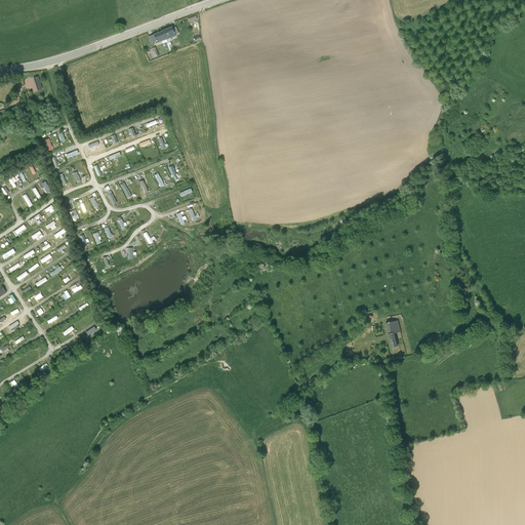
[(175,27),(164,32),(167,39),(178,35),(175,27)]
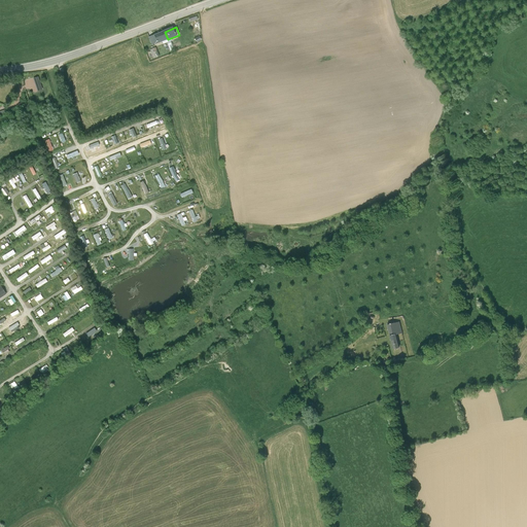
[(165,32),(150,37),(153,45),(168,39),(165,32)]
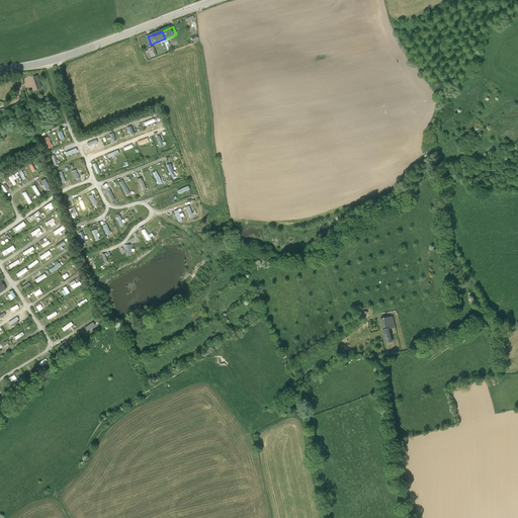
[(154,47),(148,49),(152,57),(158,55),(154,47)]
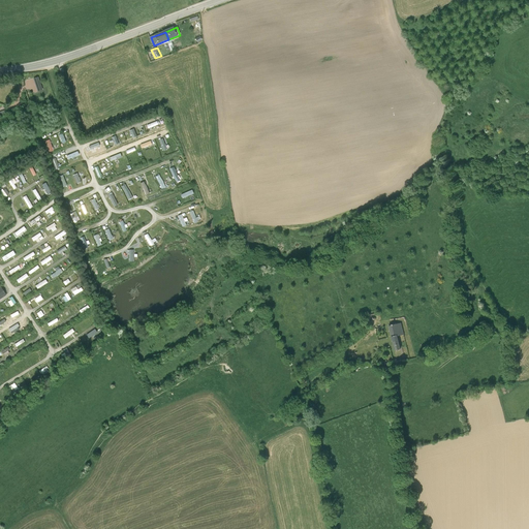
[(165,138),(161,139),(165,151),(169,149),(165,138)]
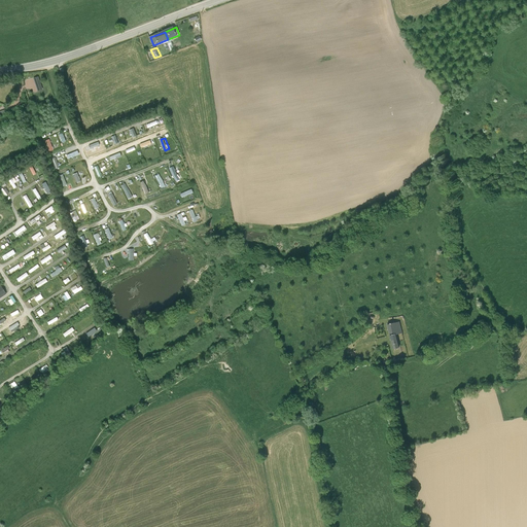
[(50,151),(56,149),(50,139),(46,140),(50,151)]
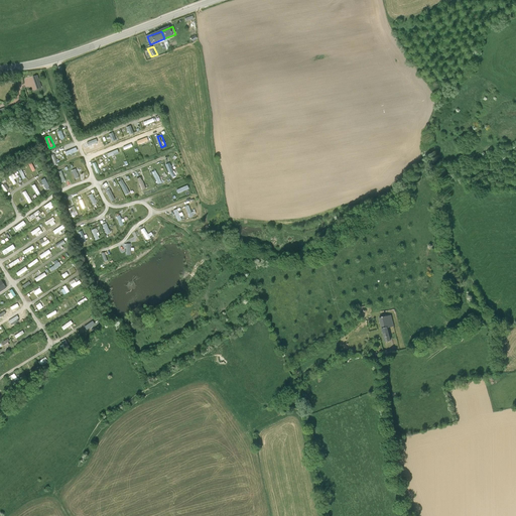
[(89,143),(91,147),(102,143),(100,138),(89,143)]
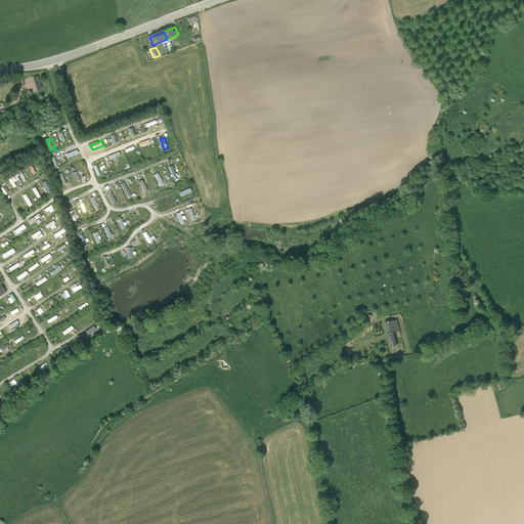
[(70,158),(81,154),(80,149),(68,154),(70,158)]
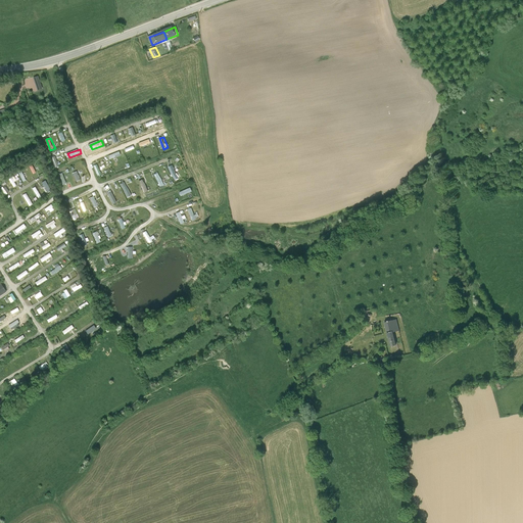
[(112,159),(123,155),(121,151),(110,155),(112,159)]
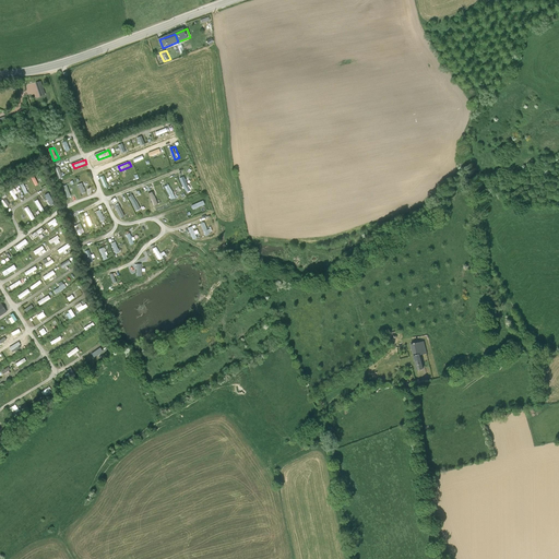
[(106,189),(110,187),(106,176),(102,177),(106,189)]
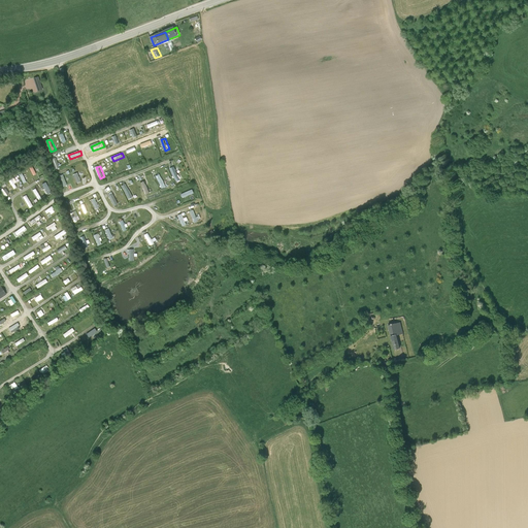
[(176,180),(180,178),(176,166),(171,168),(176,180)]
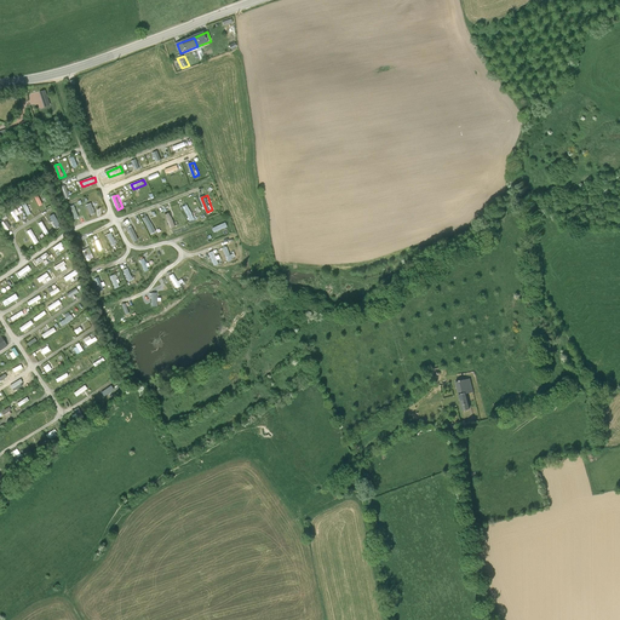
[(190,205),(184,207),(190,220),(195,218),(190,205)]
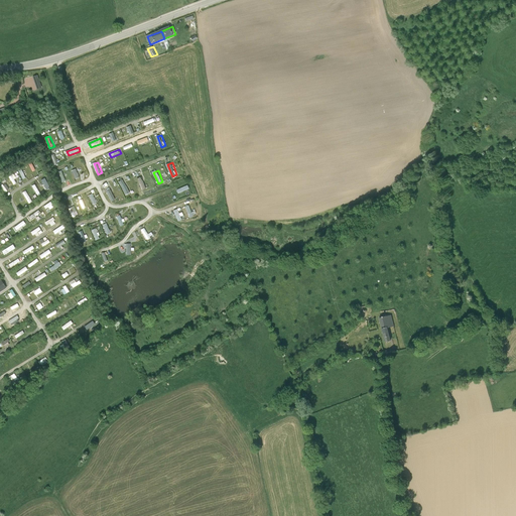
[(46,190),(52,187),(47,178),(43,180),(45,185),(44,186),(46,190)]
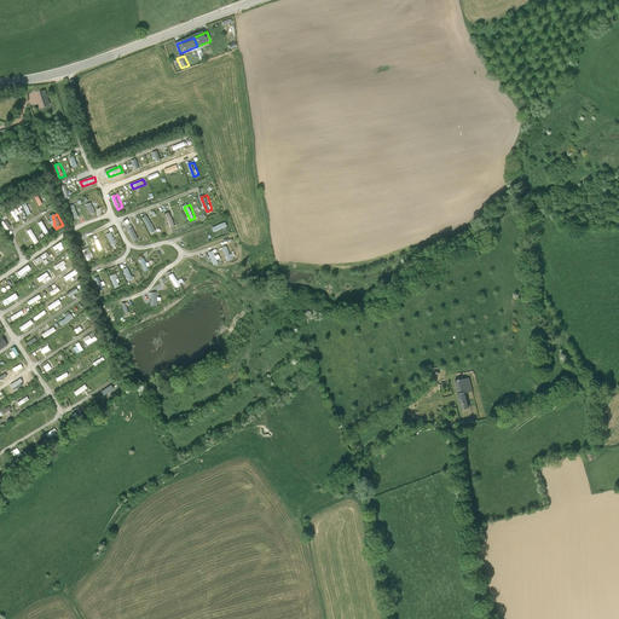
[(150,215),(144,218),(151,232),(157,230),(150,215)]
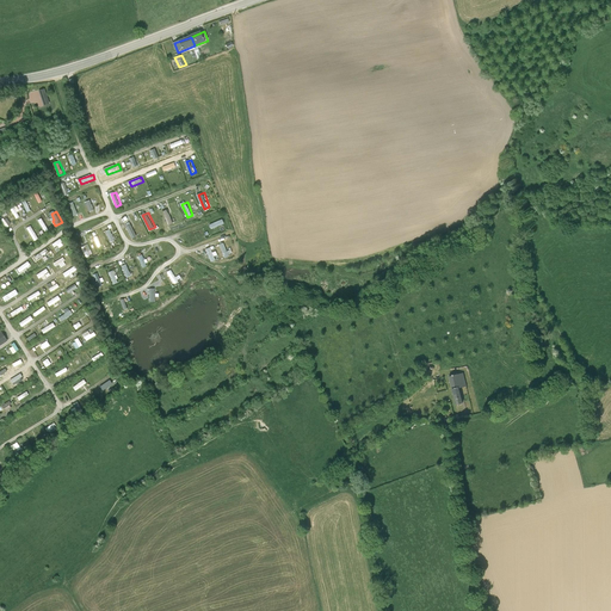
[(8,229),(13,224),(7,217),(2,222),(8,229)]
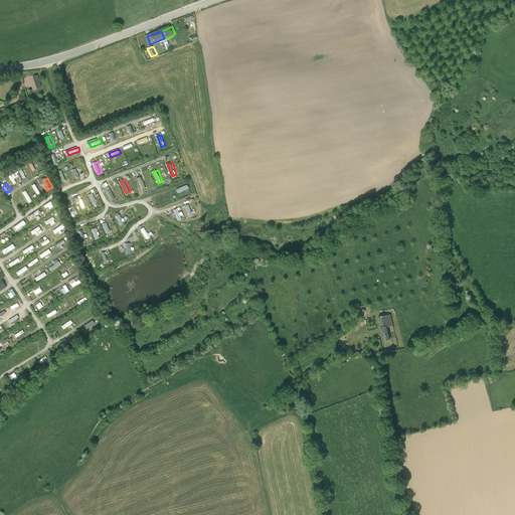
[(178,192),(189,188),(188,184),(177,188),(178,192)]
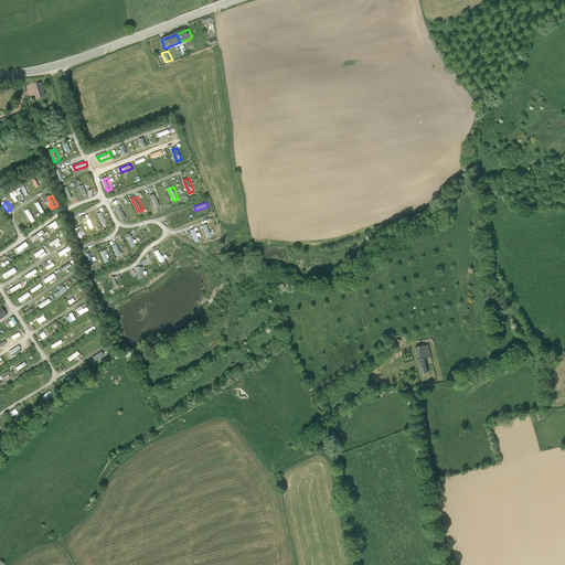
[(121,206),(117,209),(123,220),(127,217),(121,206)]
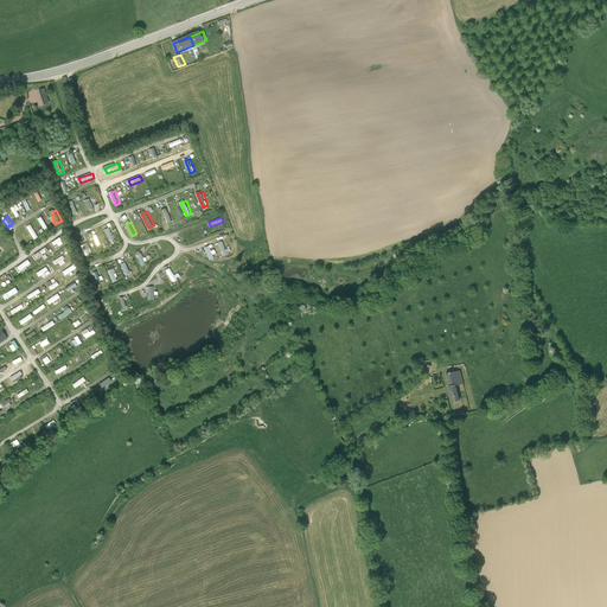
[(36,238),(39,236),(32,224),(27,228),(36,238)]
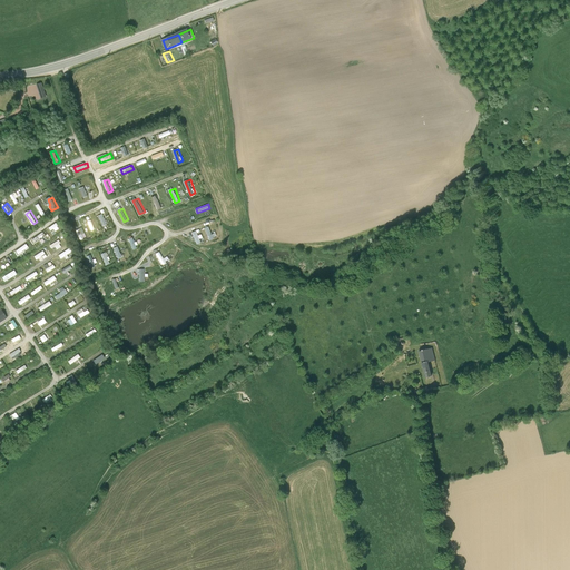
[(51,231),(55,228),(56,232),(60,228),(57,222),(49,227),(51,231)]
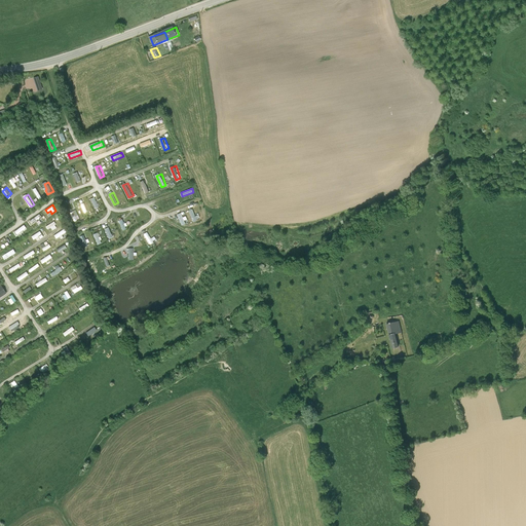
[(70,212),(74,221),(80,218),(76,210),(70,212)]
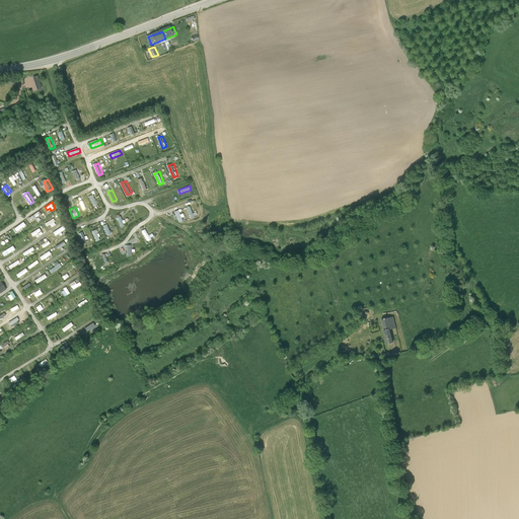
[(29,217),(31,220),(42,214),(40,211),(29,217)]
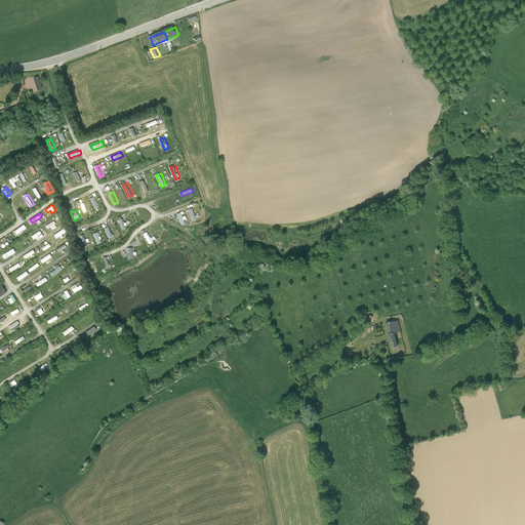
[(15,231),(17,234),(27,228),(25,224),(15,231)]
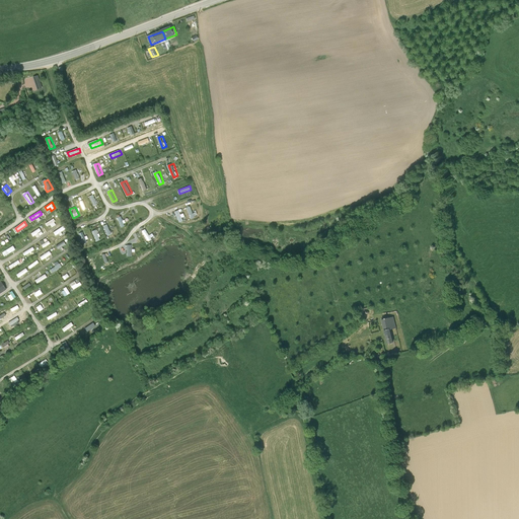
[(57,228),(62,237),(65,235),(60,226),(57,228)]
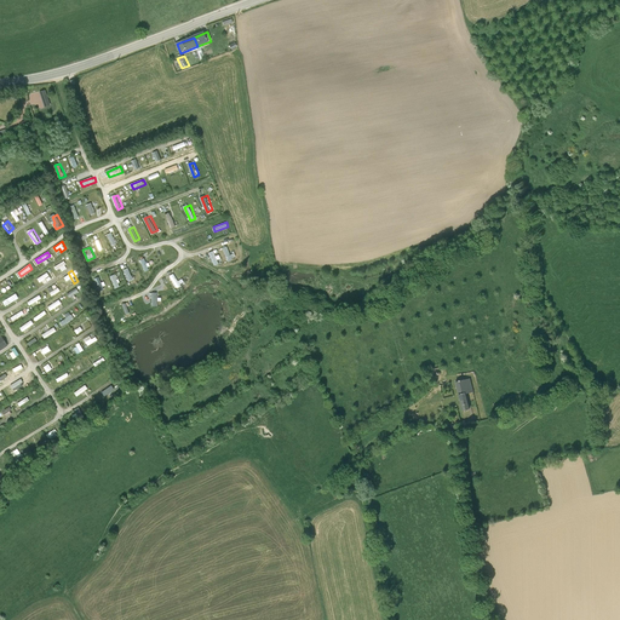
[(41,285),(52,280),(49,273),(39,277),(41,285)]
